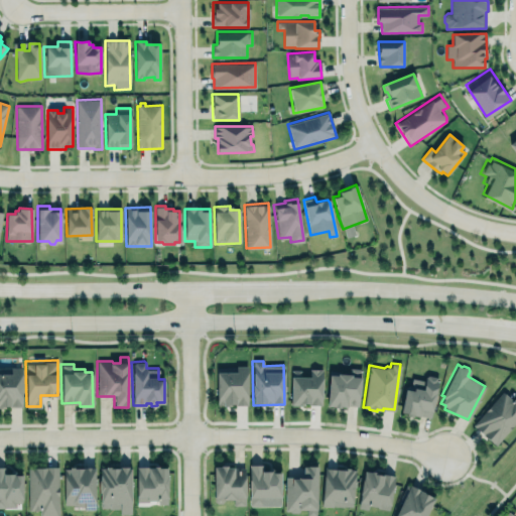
[(217,371),(217,367),(236,367),(236,365),(248,365),(248,404),(235,404),(235,402),(230,402),(230,404),(223,404),(223,403),(217,403),(217,371)]
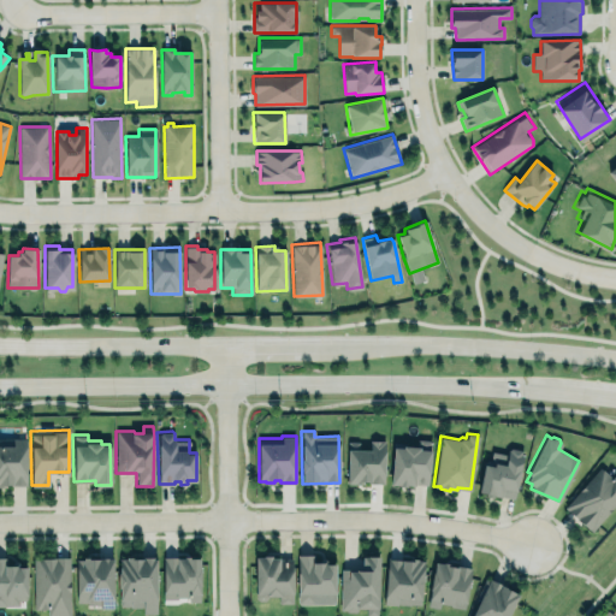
[(0,444),(0,486),(25,487),(27,439),(12,438),(11,445),(0,444)]
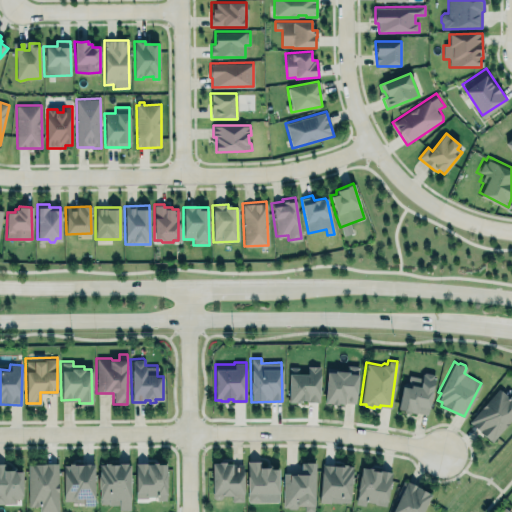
[(289,366),(288,400),(301,400),(301,397),(307,398),(307,402),(319,402),(321,364),(307,365),(307,372),(299,372),(299,366),(289,366)]
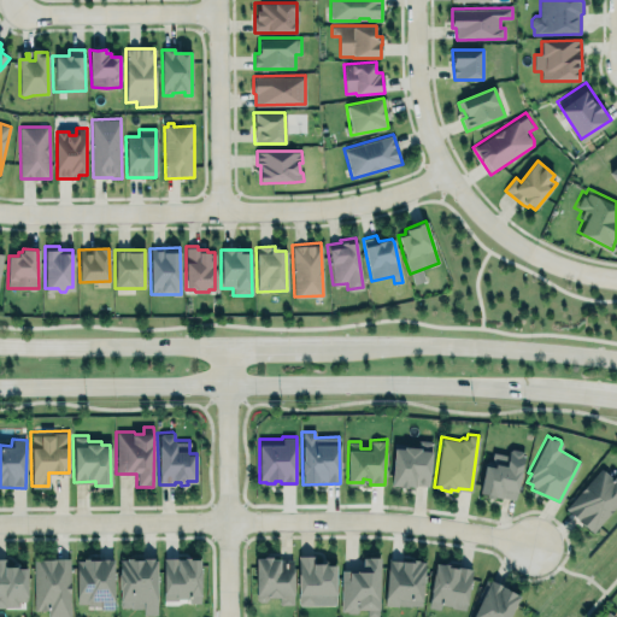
[(394,446),(405,447),(405,445),(419,446),(419,448),(432,450),(429,486),(407,485),(407,486),(399,486),(399,483),(392,482),(394,446)]
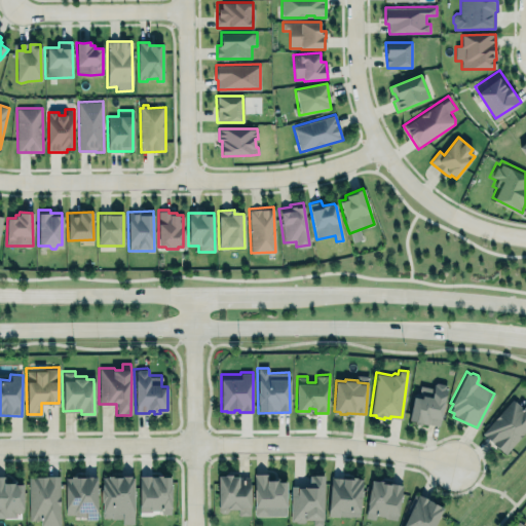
[(446,385),(438,424),(427,422),(426,423),(414,421),(414,419),(407,418),(412,393),(417,395),(419,384),(433,386),(434,382),(436,381),(445,383),(446,385)]
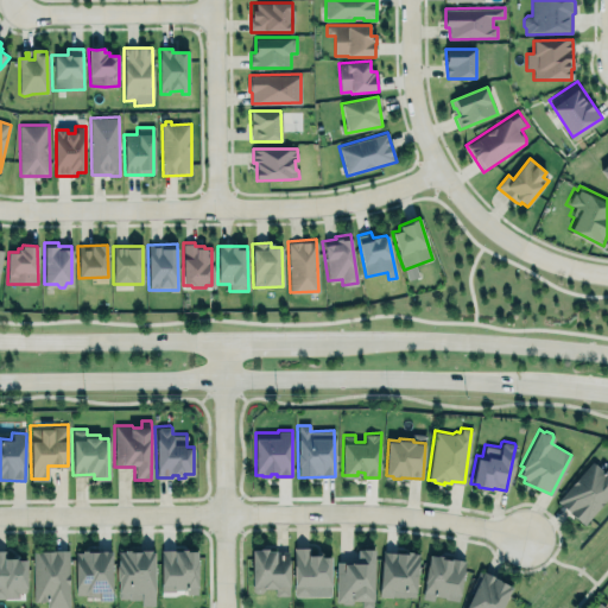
[(557,501),(591,461),(603,472),(607,467),(607,496),(584,525),(557,501)]
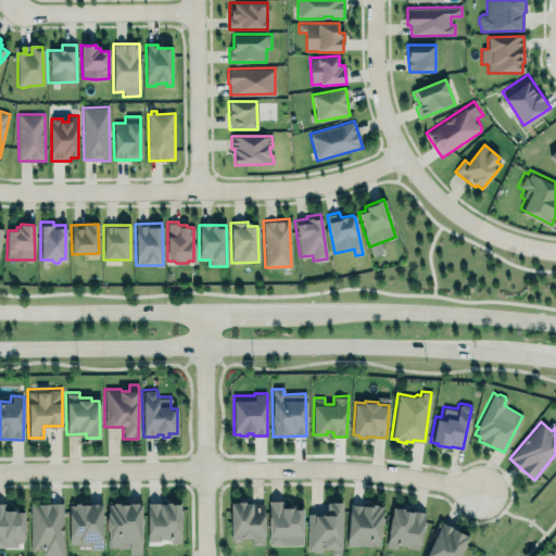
[(108,503),(108,515),(105,515),(105,531),(108,530),(108,548),(128,548),(128,555),(141,555),(141,504),(138,504),(138,502),(128,502),(129,503),(123,502),(121,502),(121,500),(112,500),(112,503),(108,503)]
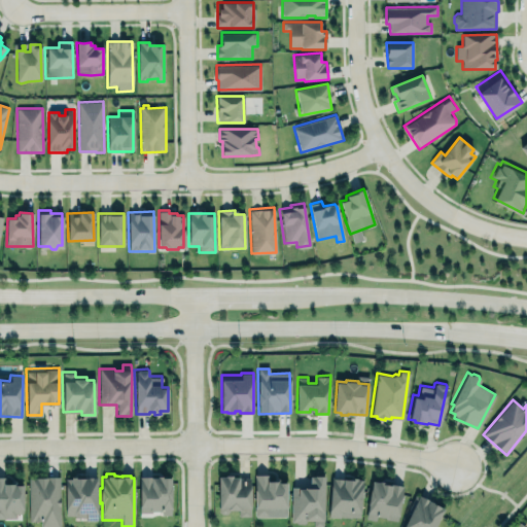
[(171,475),(172,515),(161,515),(161,510),(151,511),(151,512),(139,513),(139,476),(171,475)]
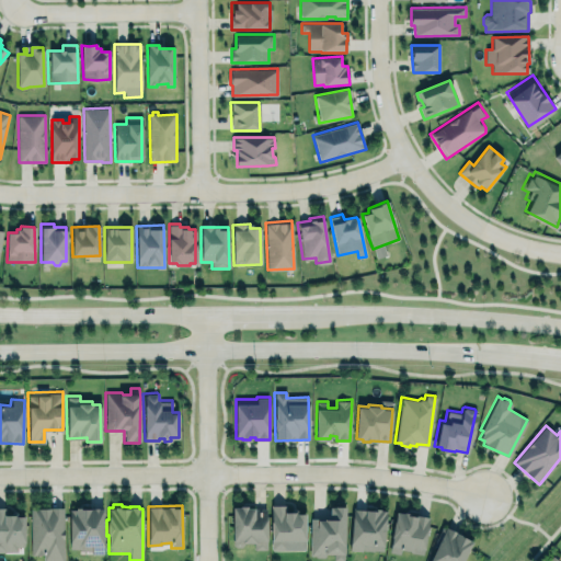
[(270,550),(305,550),(305,512),(284,512),(284,505),(271,505),(270,550)]
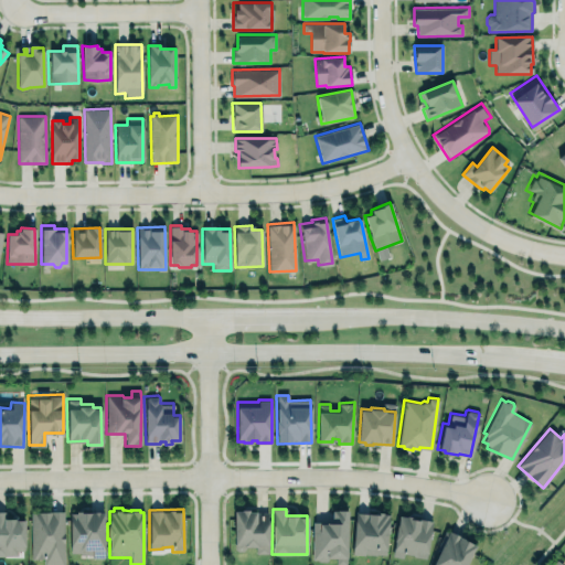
[(347,509),(345,563),(337,563),(337,556),(328,555),(328,558),(326,561),(319,561),(317,558),(311,558),(312,521),(321,521),(321,522),(326,522),(326,521),(332,521),(332,509),(347,509)]
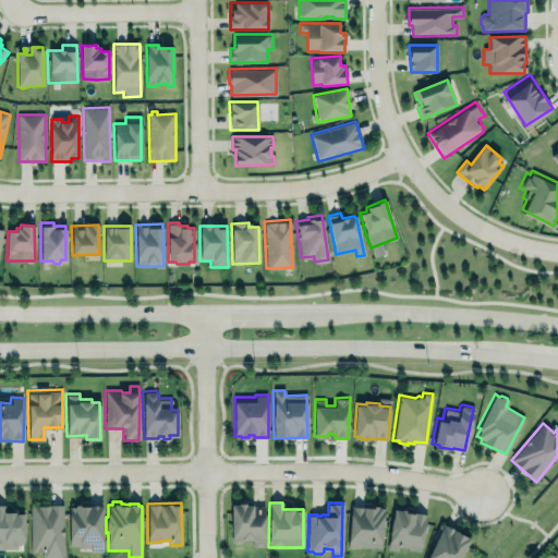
[(29,505),(64,504),(64,557),(43,557),(43,553),(31,553),(29,505)]
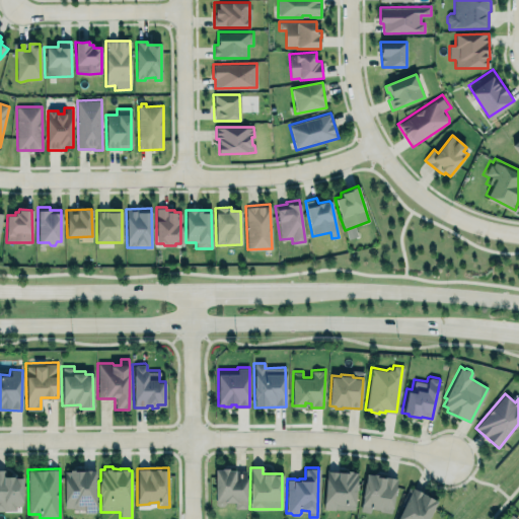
[(64,470),(69,470),(69,468),(95,469),(95,512),(84,512),(84,509),(73,509),(73,507),(64,507),(64,470)]
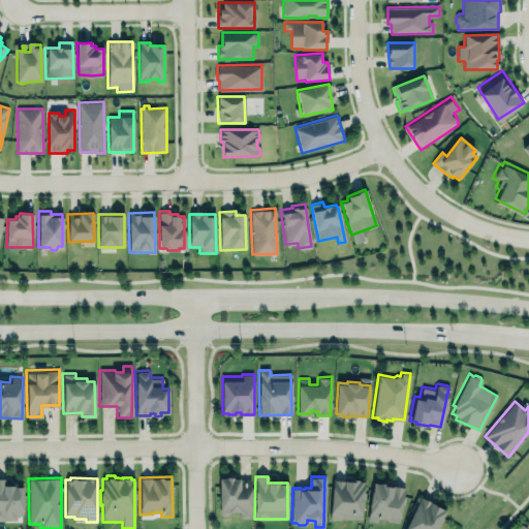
[(0,519),(23,520),(23,486),(4,486),(4,479),(0,478),(0,519)]
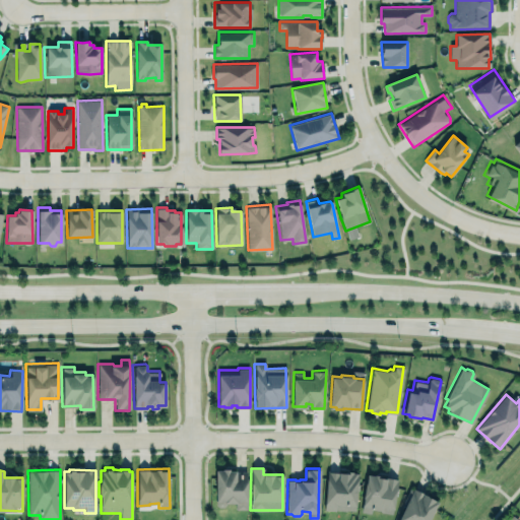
[(246,470),(214,470),(215,504),(235,504),(235,510),(247,510),(246,470)]
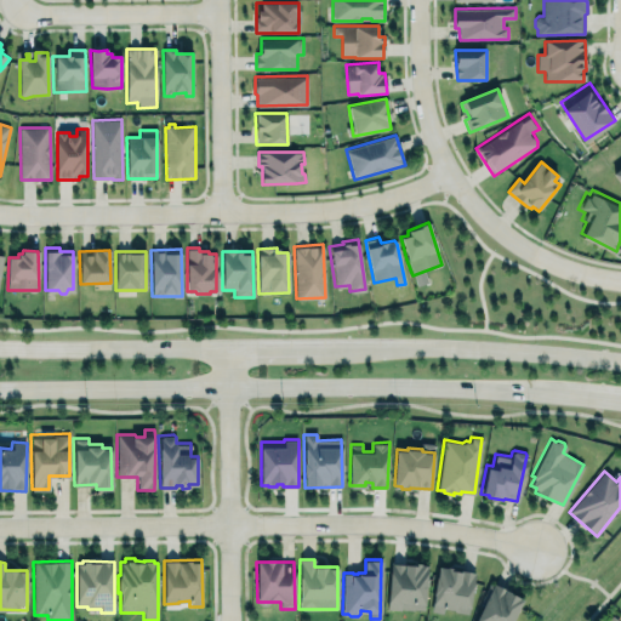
[(391,563),(387,608),(425,610),(428,564),(398,562),(391,563)]
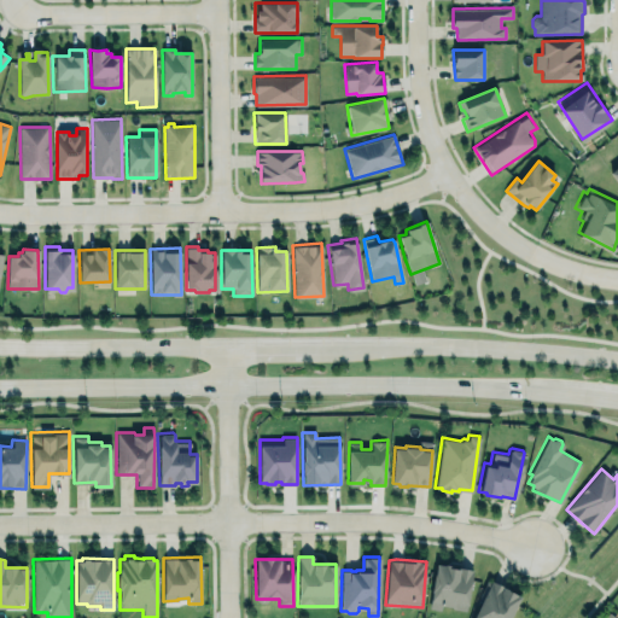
[(472,570),(435,564),(429,608),(439,610),(441,607),(466,611),(472,570)]
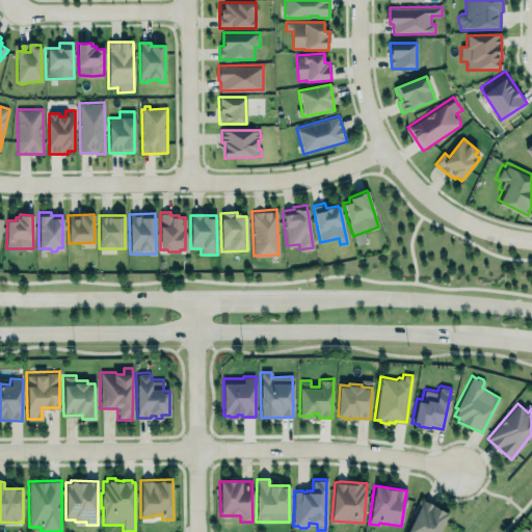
[(422,499),(435,505),(435,506),(448,511),(437,531),(405,531),(415,513),(411,512),(419,499),(421,500),(422,499)]
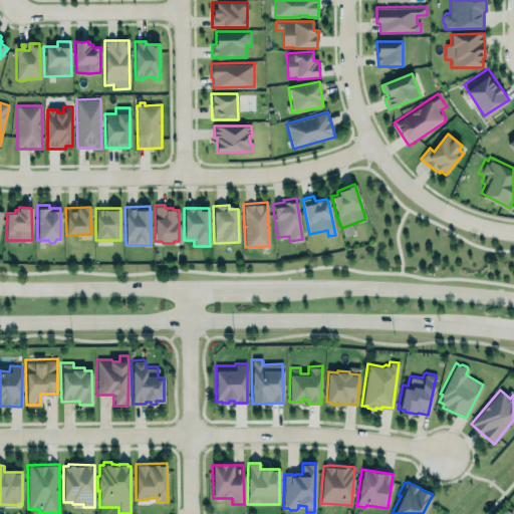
All buildings are outlined.
